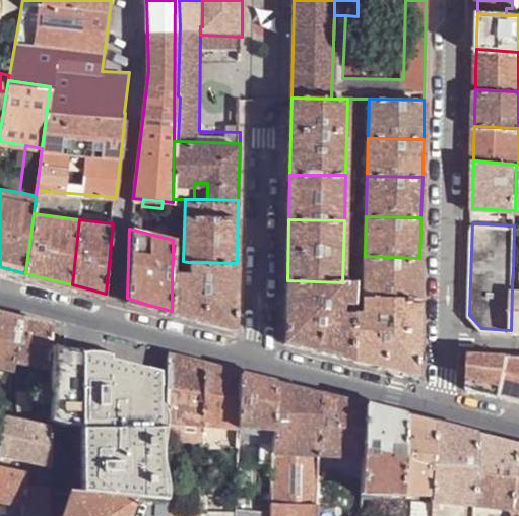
[(365,256),(364,297),(418,299),(419,276),(419,258),(365,256)]
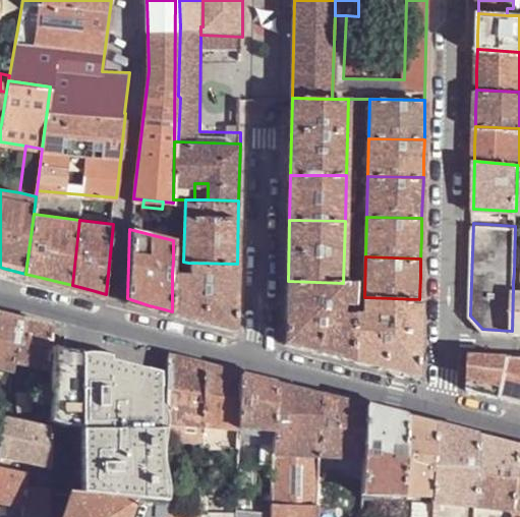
[(236,327),(237,264),(188,263),(188,272),(172,272),(172,311),(209,321),(236,327)]
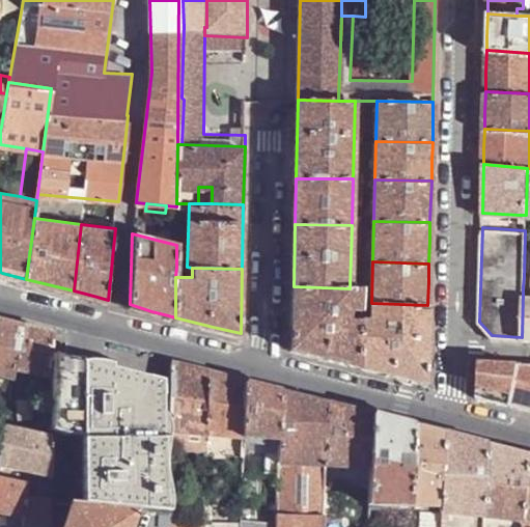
[(359,363),(360,319),(349,319),(349,307),(350,288),(294,286),(291,347),(332,357),(359,363)]
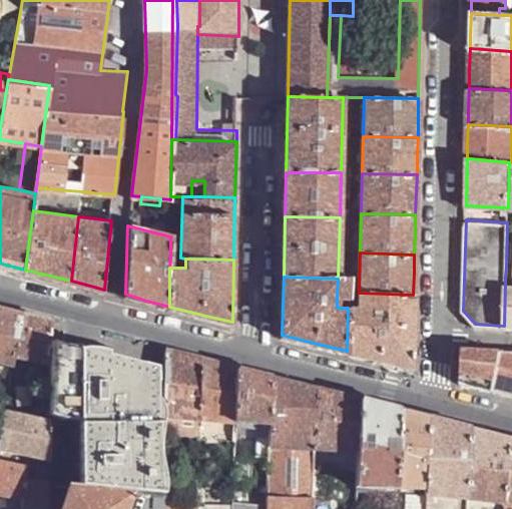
[(338,279),(337,297),(348,298),(349,279),(338,279)]
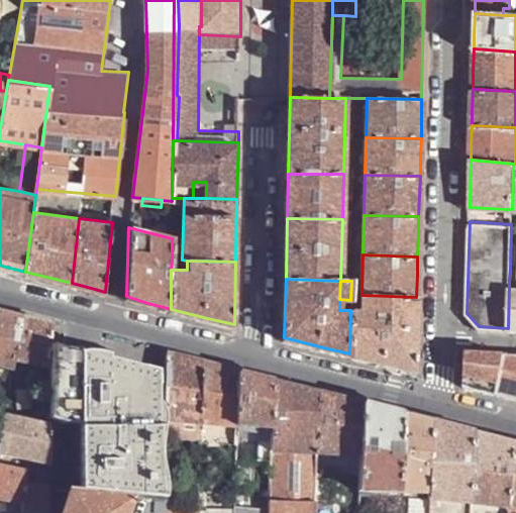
[(414,371),(416,297),(362,295),(360,310),(350,310),(349,353),(393,366),(414,371)]
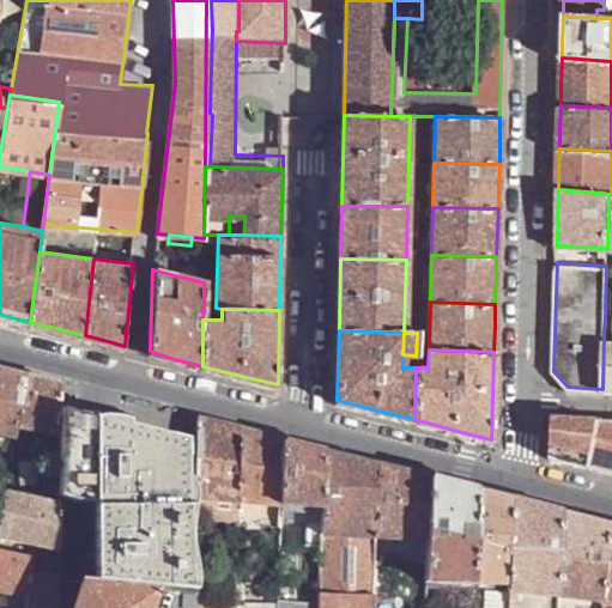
[(0,363),(0,429),(16,433),(18,423),(28,370),(11,366),(0,363)]
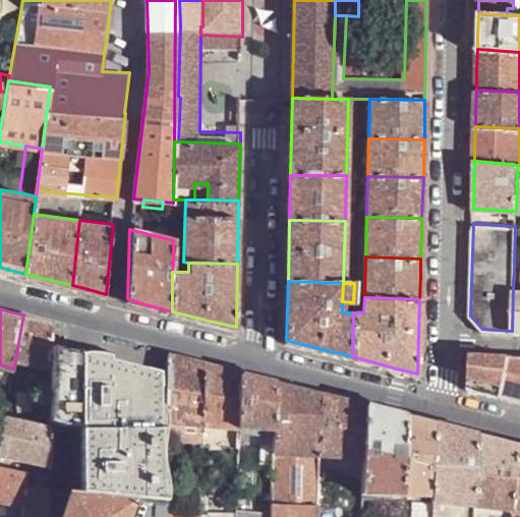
[(15,359),(52,367),(53,344),(54,323),(35,318),(23,314),(15,359)]
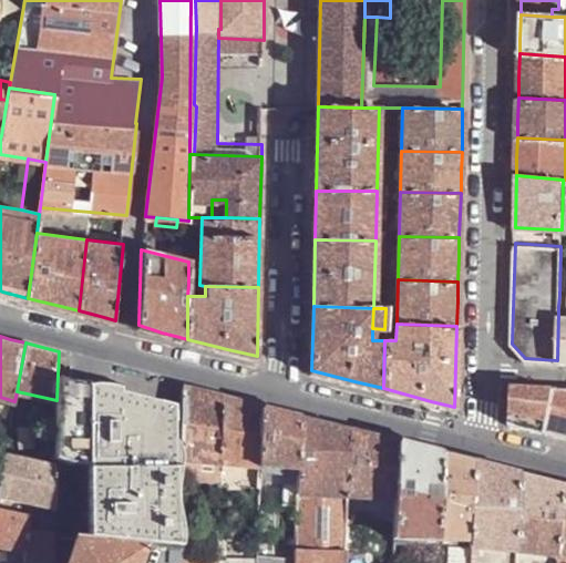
[(187,407),(58,375),(57,400),(55,451),(85,453),(85,469),(89,538),(145,543),(183,546),(185,499),(186,458),(187,407)]
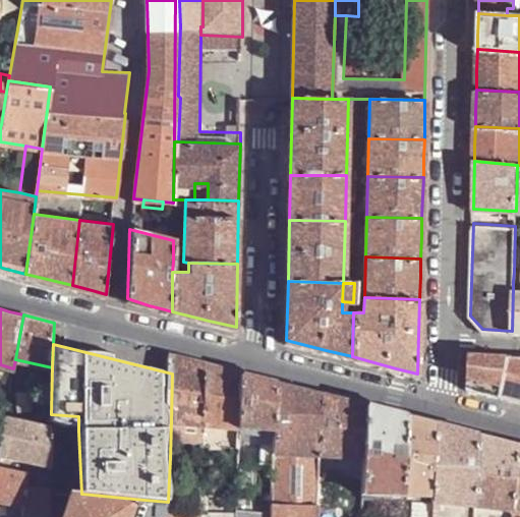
[(486,391),(503,395),(510,354),(470,351),(469,386),(486,391)]
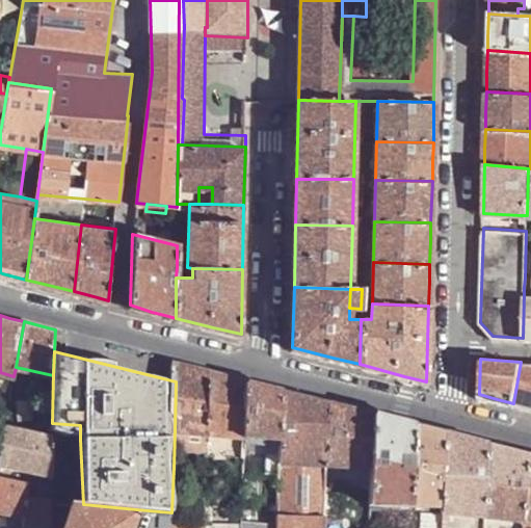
[(176,381),(175,429),(210,431),(212,369),(189,364),(176,361),(176,381)]
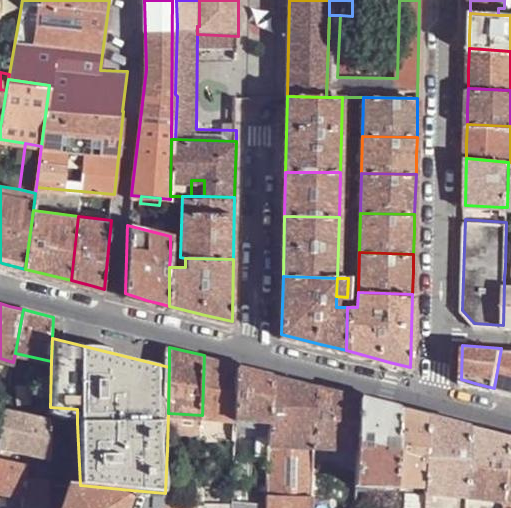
[(509,392),(510,392),(510,348),(501,348),(494,388),(509,392)]
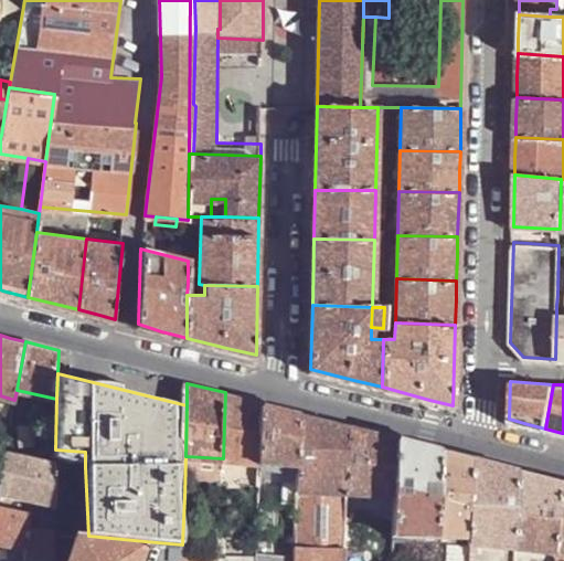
[(225,392),(223,458),(230,459),(263,462),(264,402),(242,397),(225,392)]
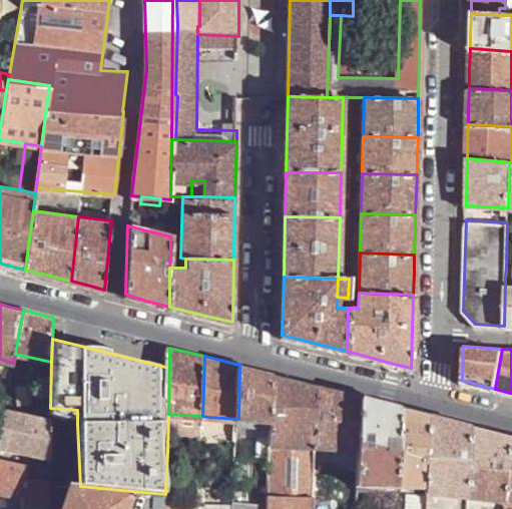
[(239,365),(238,419),(272,421),(274,374),(252,368),(239,365)]
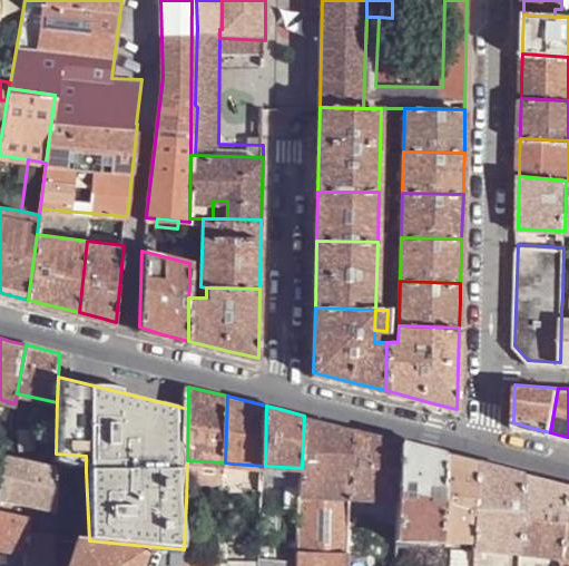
[(325,421),(304,416),(302,468),(302,484),(301,495),(352,496),(355,429),(325,421)]
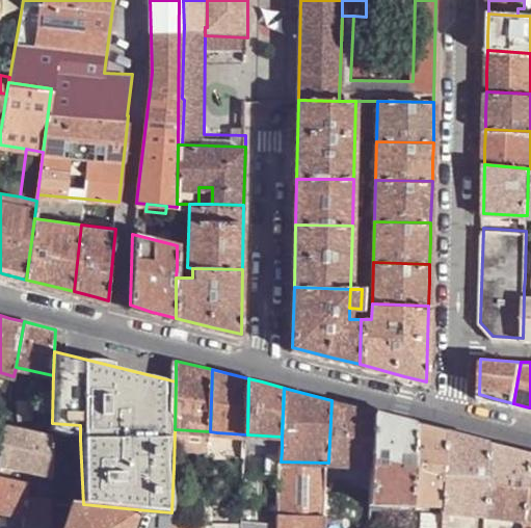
[(332,400),(328,463),(374,463),(376,412),(356,406),(332,400)]
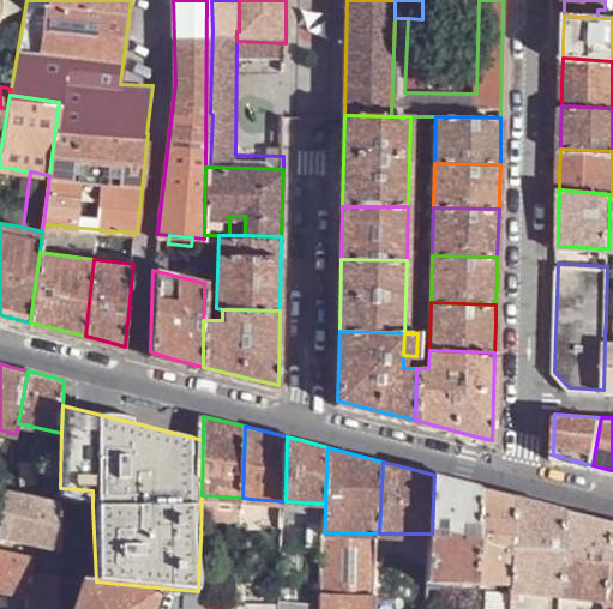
[(454,480),(434,475),(432,534),(431,580),(478,582),(481,486),(454,480)]
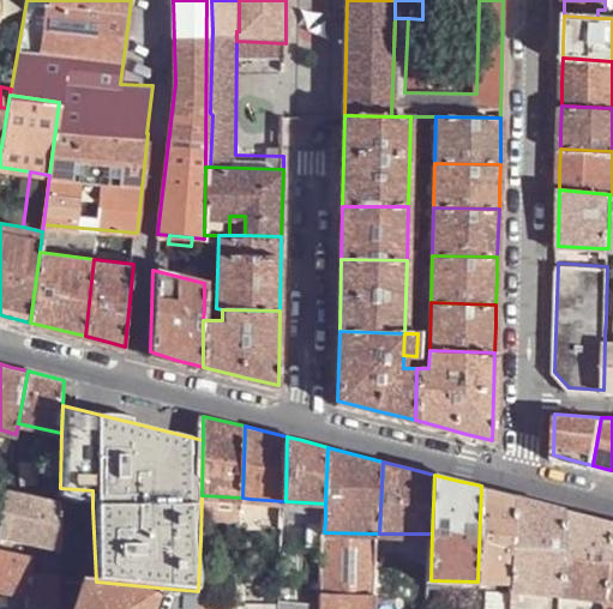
[(481,486),(478,582),(514,582),(516,495),(497,490),(481,486)]
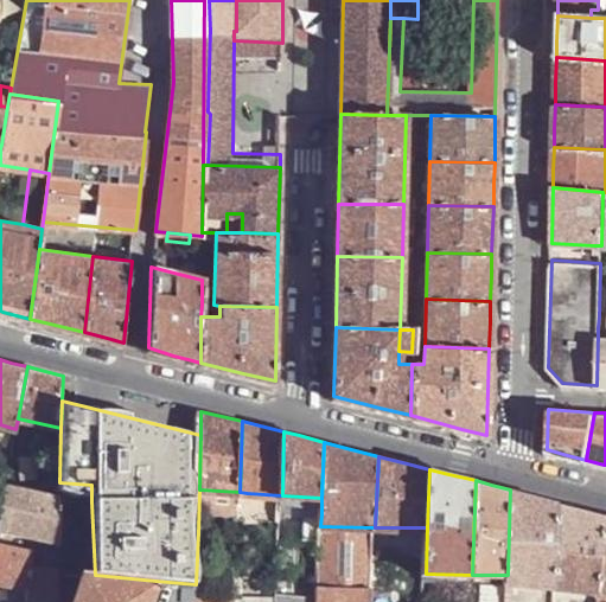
[(0,516),(0,527),(59,544),(61,495),(6,482),(0,516)]
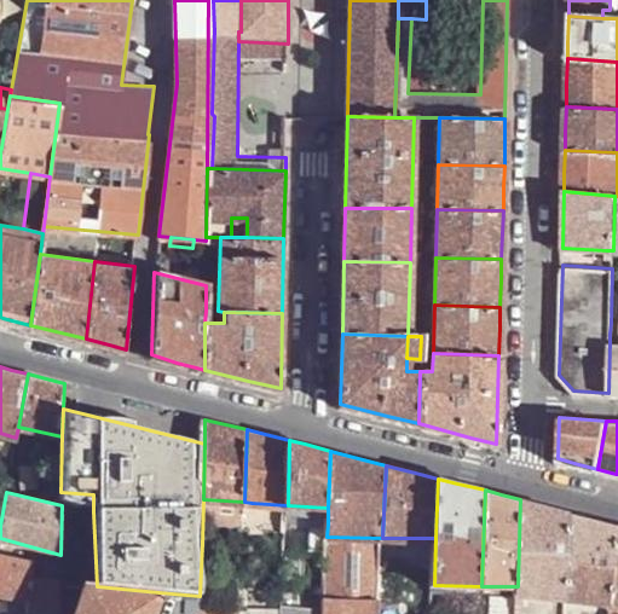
[(62,497),(69,505),(93,511),(93,494),(61,492),(62,497)]
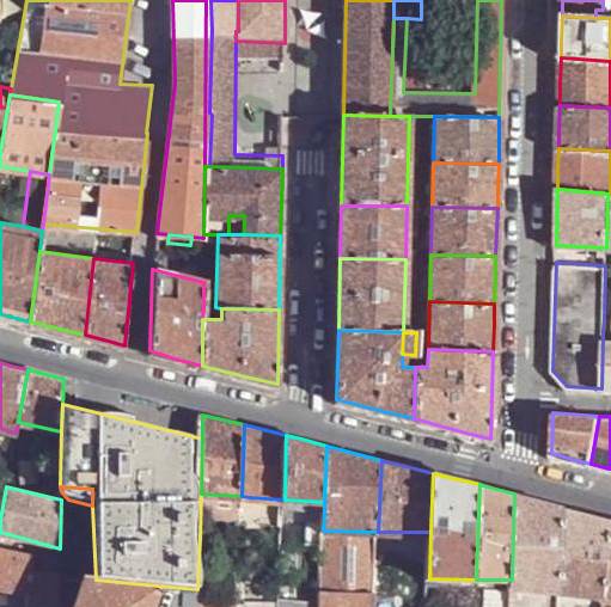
[(533,498),(514,494),(512,580),(512,587),(550,588),(561,588),(563,506),(533,498)]
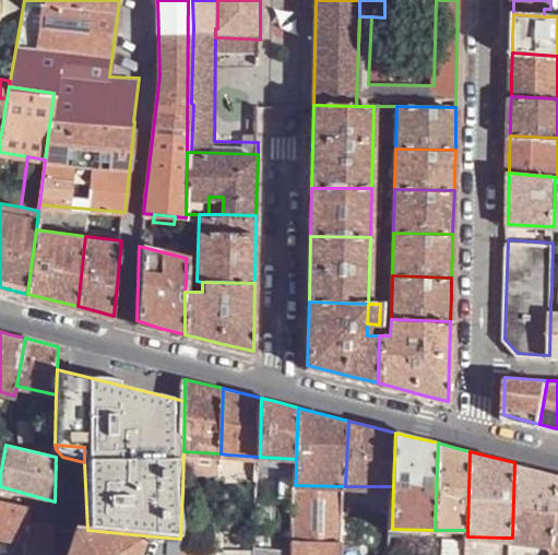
[(512,538),(551,544),(557,486),(557,474),(532,467),(514,462),(512,538)]
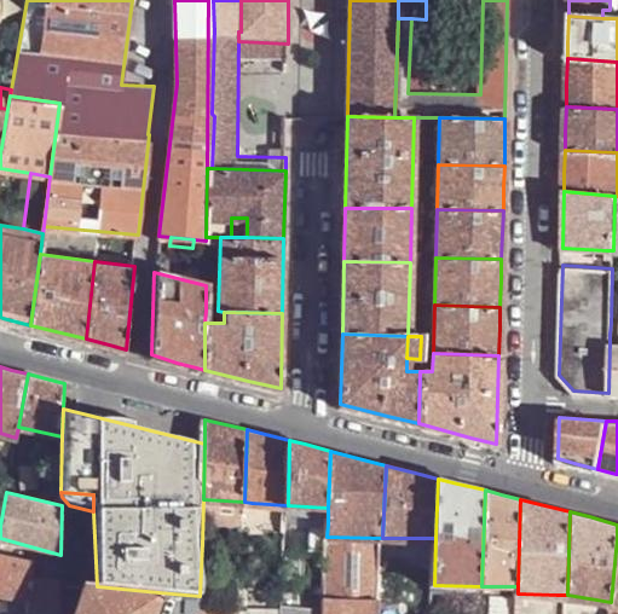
[(328,525),(313,525),(312,544),(317,545),(317,555),(327,555),(327,537),(328,525)]
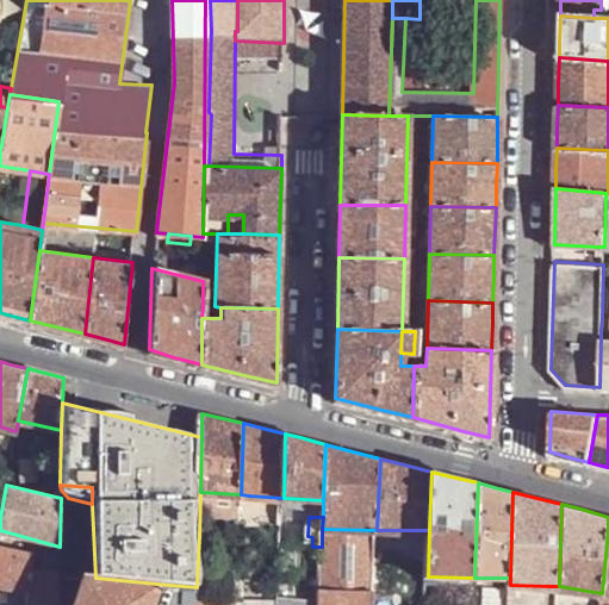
[(377,530),(322,529),(322,547),(321,586),(374,588),(376,561),(377,555),(377,530)]
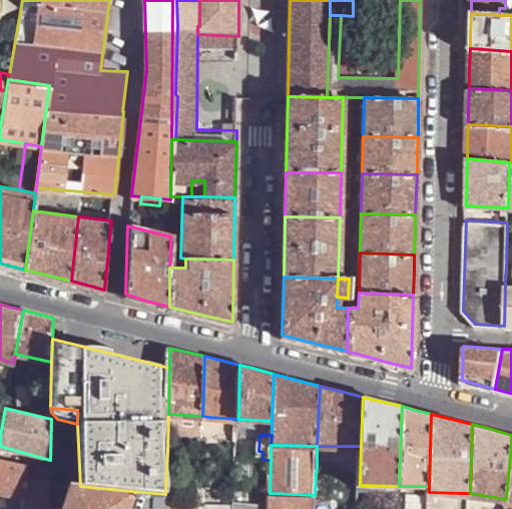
[(178,451),(167,451),(165,494),(164,508),(199,508),(199,503),(199,495),(177,494),(178,451)]
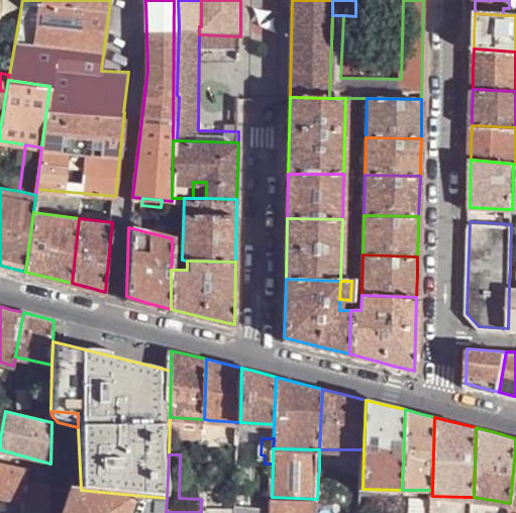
[(0,460),(0,494),(24,501),(23,510),(49,512),(49,487),(28,485),(29,469),(0,460)]
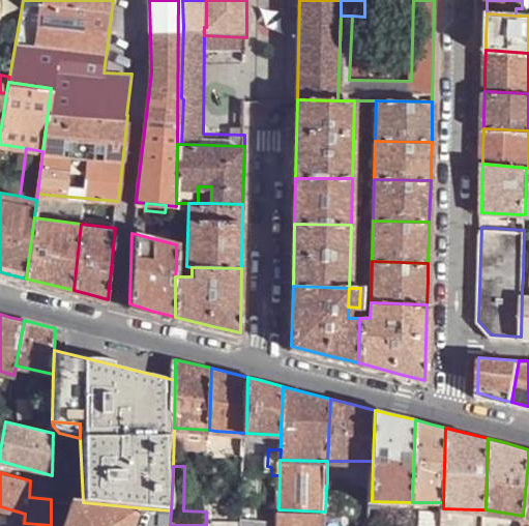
[(128,525),(136,507),(83,502),(71,502),(63,525),(128,525)]
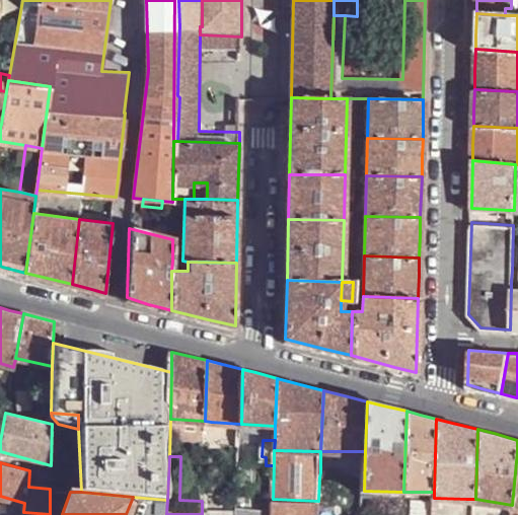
[(133,497),(126,514),(166,514),(167,500),(133,497)]
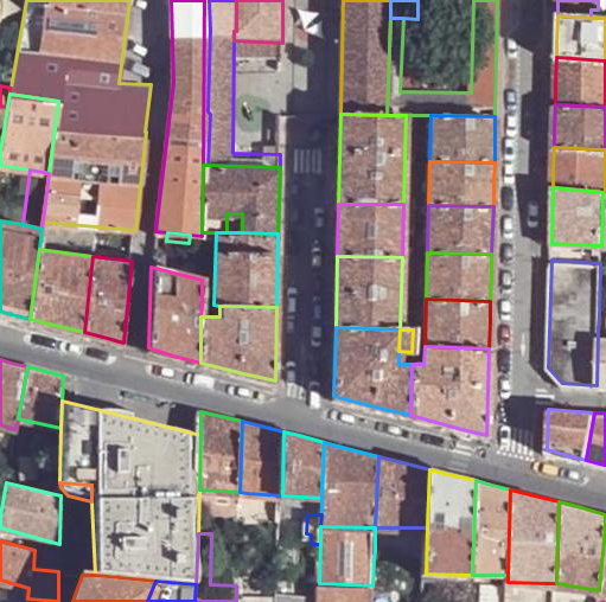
[(506,601),(547,601),(548,595),(546,594),(546,583),(508,582),(506,601)]
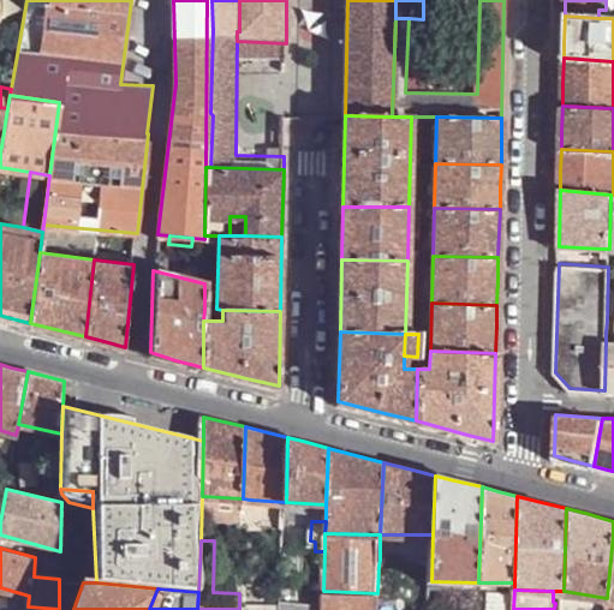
[(322,599),(321,609),(376,609),(377,593),(323,591),(322,599)]
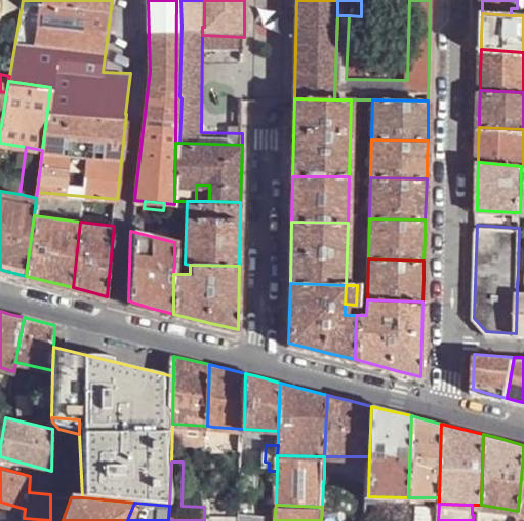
[(274,520),(275,512),(241,510),(240,516),(240,520),(274,520)]
